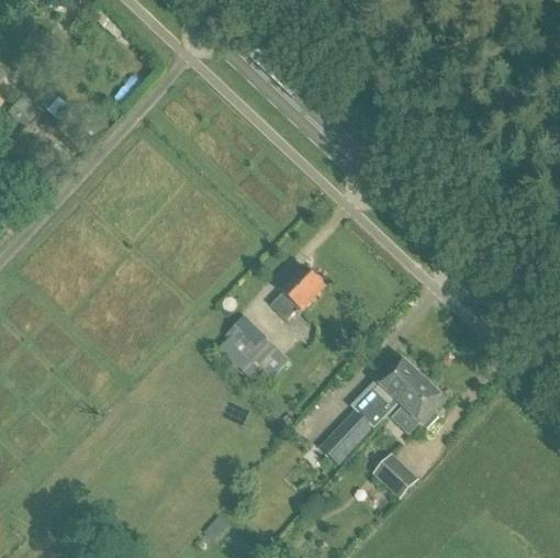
[(69,110),(56,97),(44,108),(57,120),(53,124),(77,147),(86,138),(63,118),(69,110)]
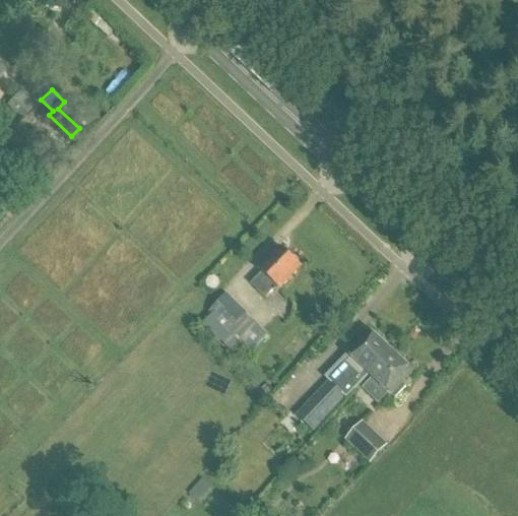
[(289,254),(279,245),(258,267),(260,269),(249,280),(264,295),(275,283),(277,285),(299,263),(298,261),(298,258),(293,253),(289,254)]
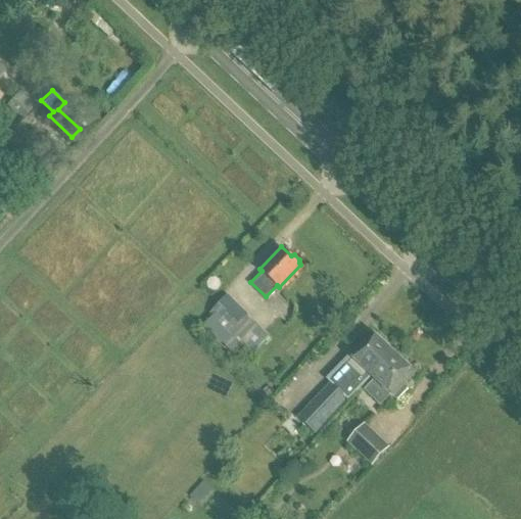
[(248,354),(268,333),(245,314),(247,312),(226,292),(206,313),(209,315),(201,323),(232,352),(239,345),(248,354)]
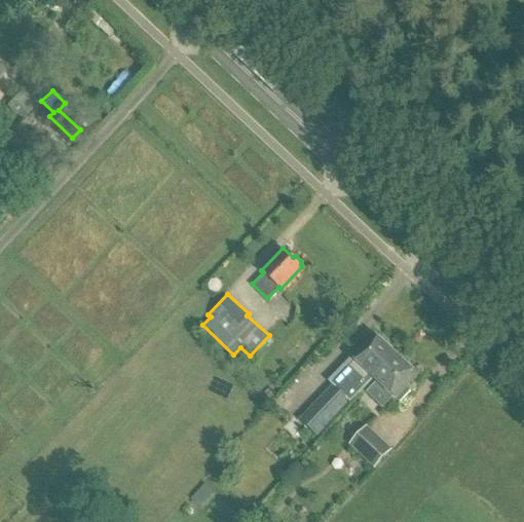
[(373,374),(393,352),(384,344),(384,341),(380,336),(376,337),(357,360),(352,357),(341,369),(358,384),(370,372),(373,374)]
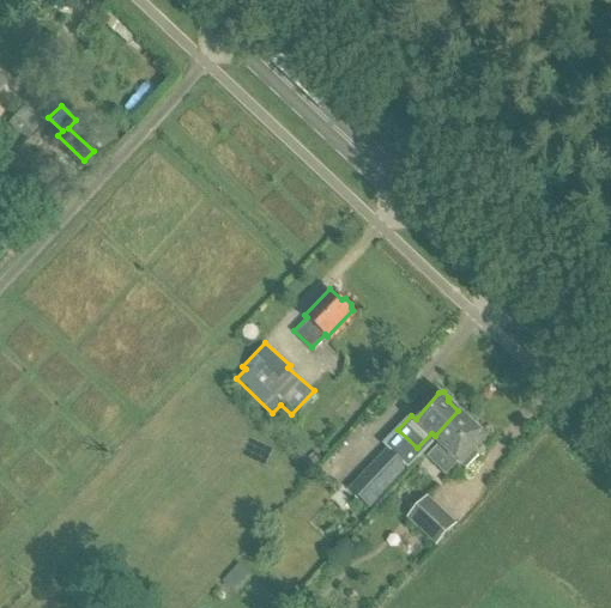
[(458,411),(435,436),(439,439),(424,455),(445,473),(458,460),(464,466),(477,453),(473,449),(485,436),(481,431),(481,426),(476,421),(470,421),(458,411)]
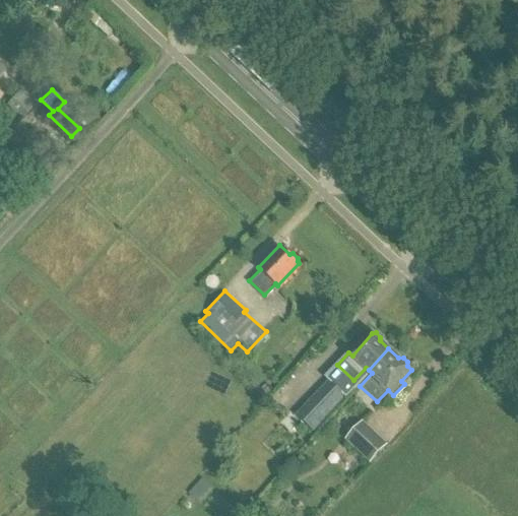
[(312,429),(344,394),(328,378),(295,412),(312,429)]
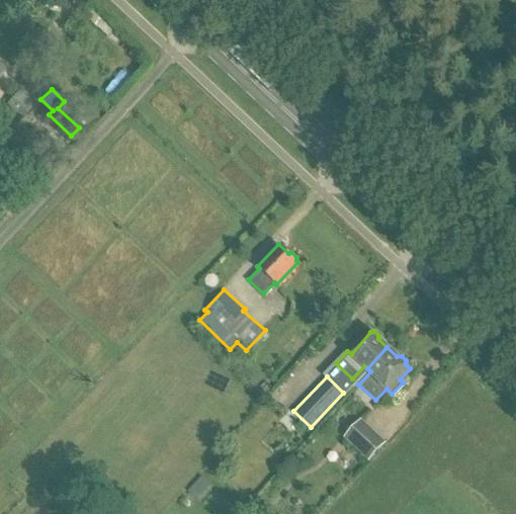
[(366,459),(384,440),(359,417),(342,435),(366,459)]
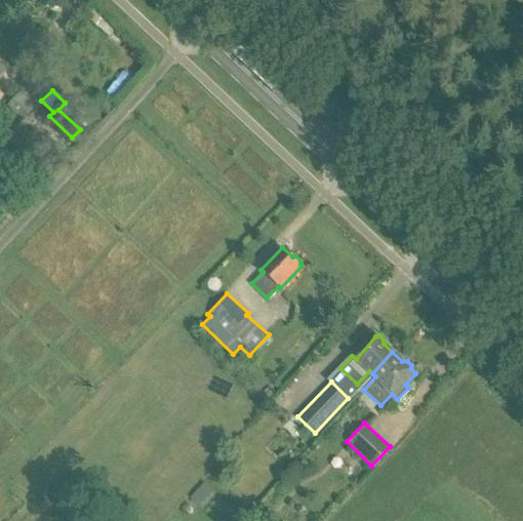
[(198,505),(213,489),(203,479),(188,495),(198,505)]
